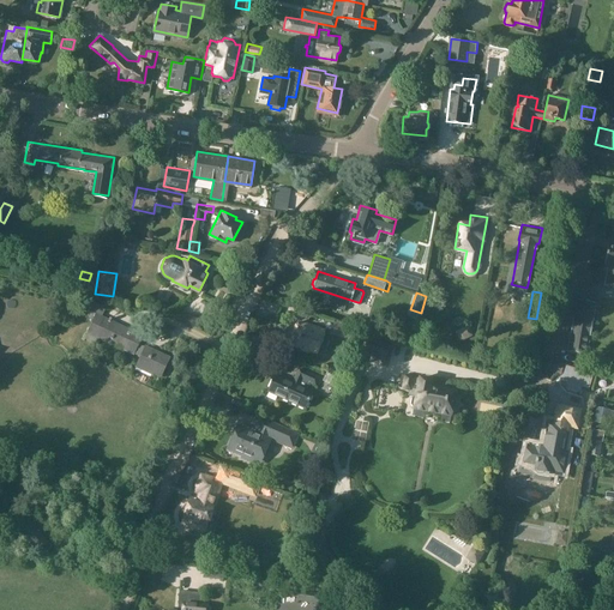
[(85,307),(89,309),(86,314),(92,316),(86,330),(110,340),(112,337),(126,343),(125,348),(133,352),(133,351),(139,355),(136,364),(152,373),(154,372),(161,375),(170,355),(145,344),(144,344),(138,342),(142,333),(102,315),(106,307),(109,309),(113,301),(104,296),(103,296),(101,302),(91,297),(85,307)]
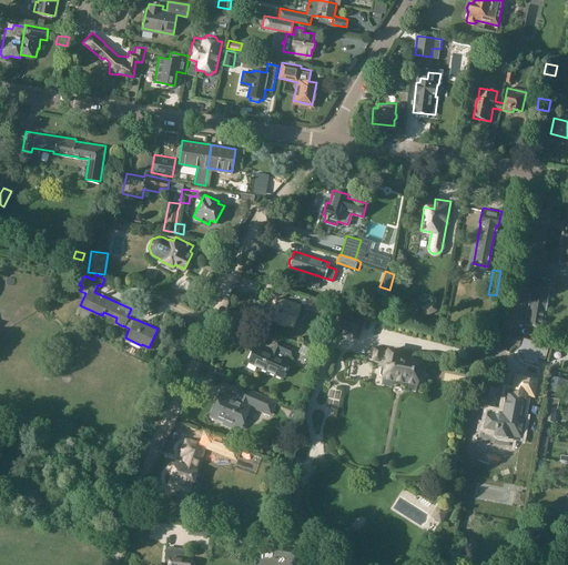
[(266,318),(284,324),(293,326),(300,309),(283,302),(285,299),(277,295),(277,296),(275,296),(266,318)]
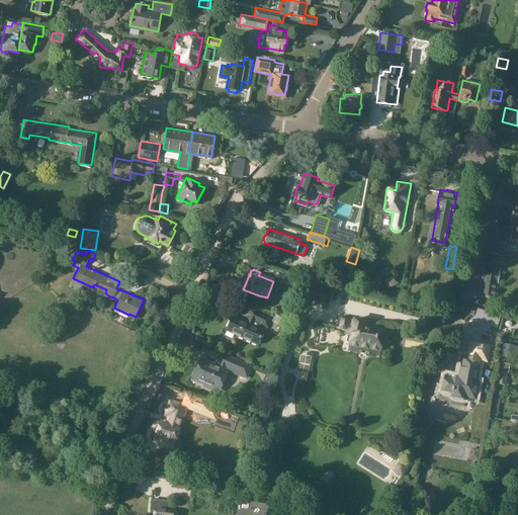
[(298,283),(301,276),(284,270),(281,277),(298,283)]
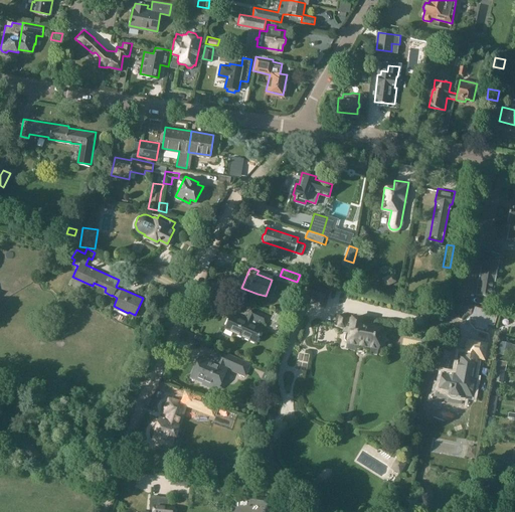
[(396,280),(392,272),(382,277),(385,285),(396,280)]
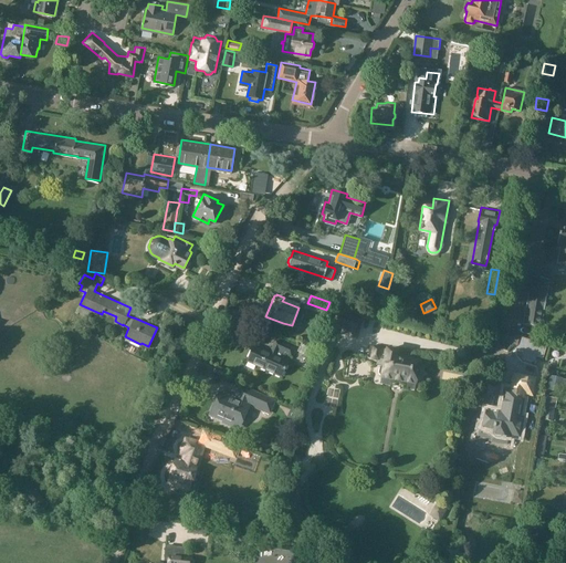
[(326,323),(332,324),(331,325),(356,332),(359,316),(335,309),(335,310),(329,309),(326,323)]
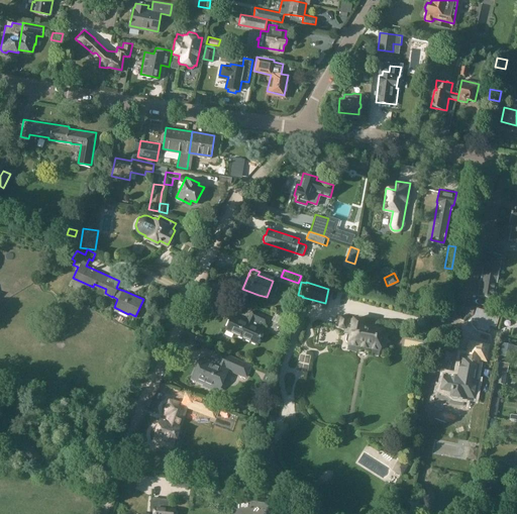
[(294,308),(286,305),(283,313),(291,315),(294,308)]
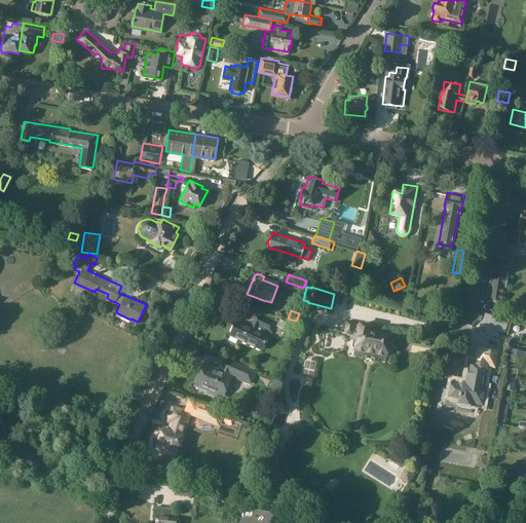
[(250,341),(262,346),(267,335),(261,332),(264,325),(270,328),(273,322),(257,313),(251,326),(249,325),(248,326),(235,321),(229,333),(249,342),(250,341)]
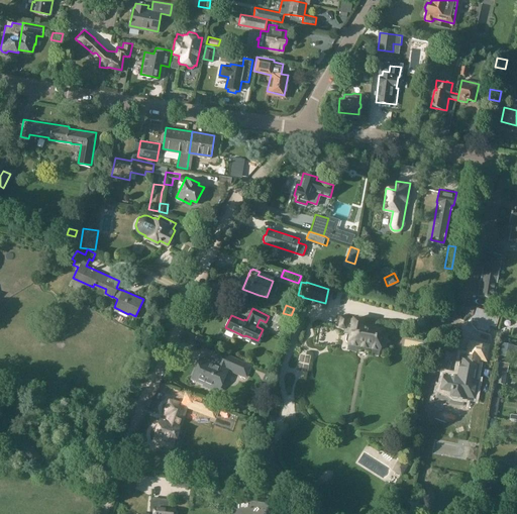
[(287,316),(281,313),(276,324),(282,327),(287,316)]
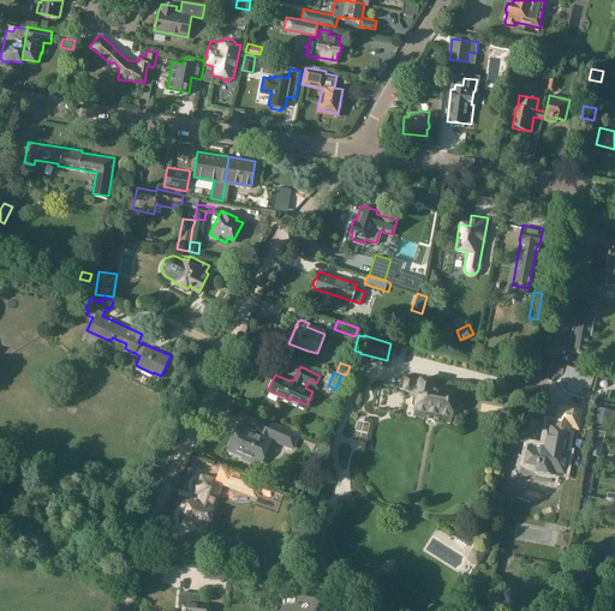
[(404,387),(410,387),(411,388),(411,382),(418,384),(416,394),(416,395),(412,397),(411,402),(413,407),(413,409),(425,412),(440,414),(451,417),(451,414),(452,411),(453,409),(454,406),(453,405),(454,400),(455,399),(457,395),(455,393),(455,389),(443,387),(443,385),(434,383),(434,379),(406,375),(401,373),(399,387),(404,387)]
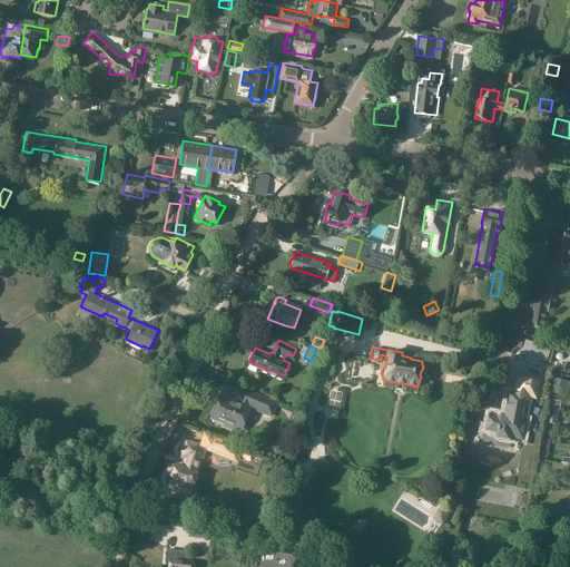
[(488,422),(487,430),(498,432),(497,433),(511,437),(512,433),(521,434),(524,419),(521,418),(527,392),(534,393),(537,379),(518,375),(514,397),(509,396),(504,414),(489,412),(488,422)]
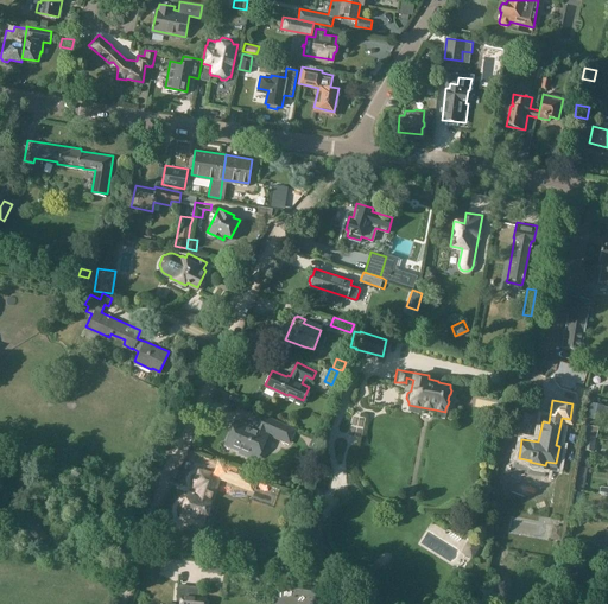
[(601,418),(603,404),(590,401),(589,408),(588,415),(601,418)]
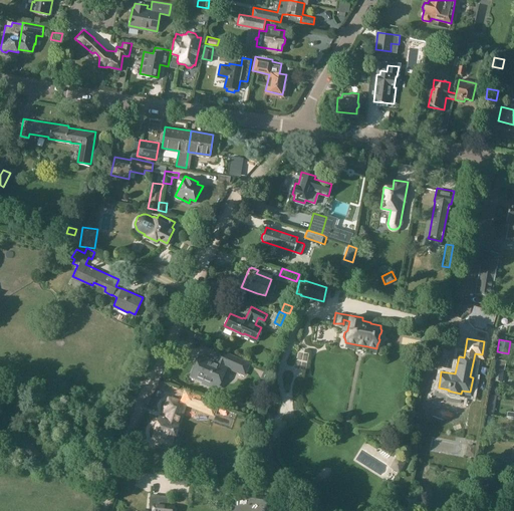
[(210,384),(218,388),(228,365),(245,373),(250,362),(218,347),(213,359),(199,353),(190,374),(202,380),(201,381),(210,386),(210,384)]
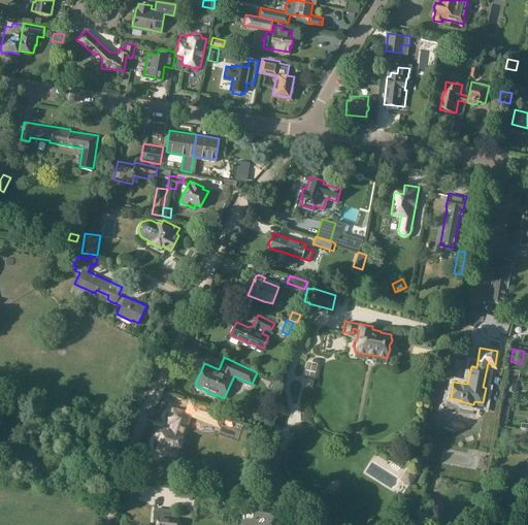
[(507,376),(515,378),(518,379),(520,369),(516,368),(509,367),(507,376)]
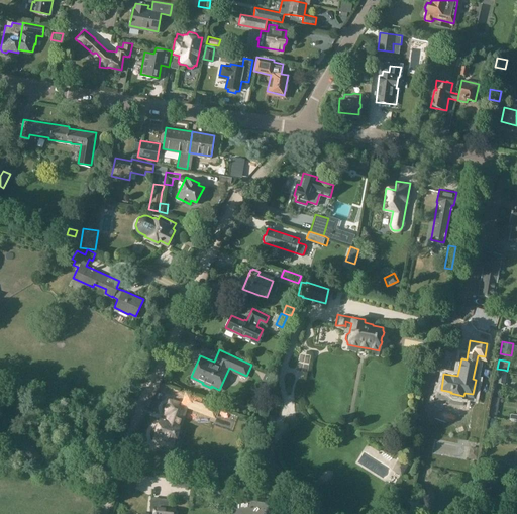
[(503,388),(496,387),(493,387),(492,395),(502,396),(503,388)]
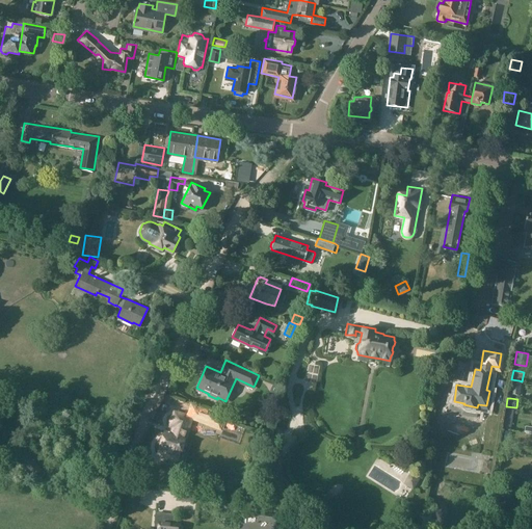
[(189,415),(212,423),(216,413),(193,404),(189,415)]
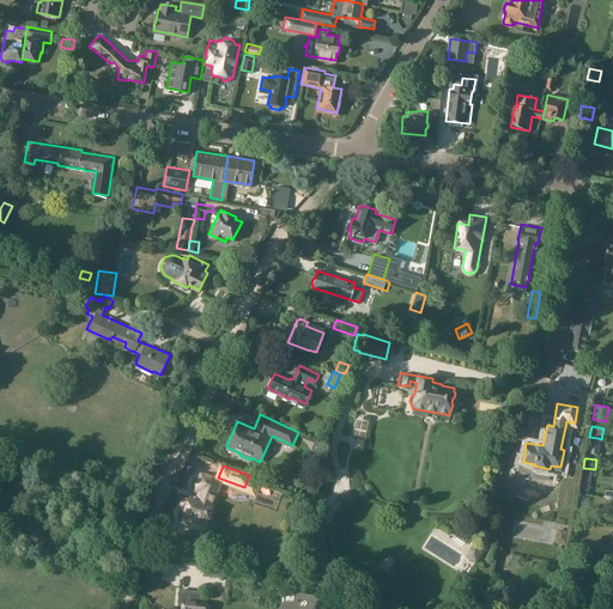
[(182,521),(194,524),(193,527),(194,530),(201,533),(204,530),(205,529),(213,531),(220,506),(213,504),(218,491),(213,489),(217,477),(201,473),(196,488),(201,491),(198,500),(189,498),(182,521)]
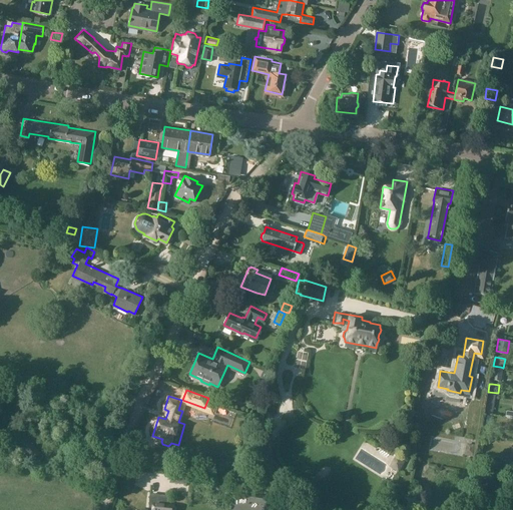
[(219,413),(223,414),(228,410),(230,407),(222,404),(219,413)]
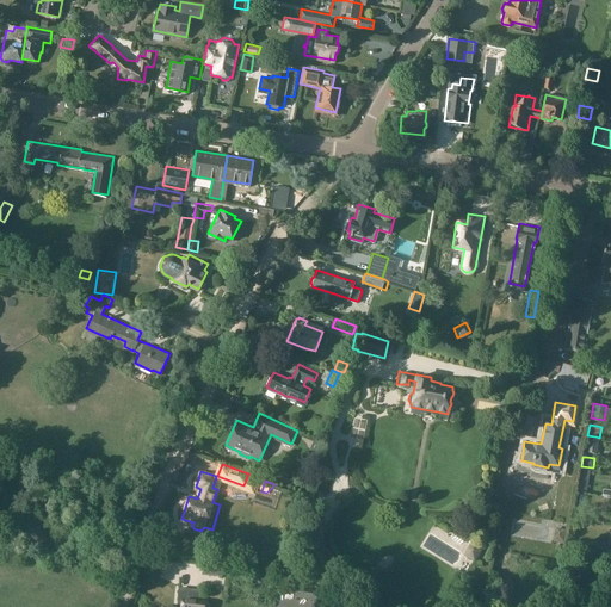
[(471,540),(463,552),(474,559),(482,547),(471,540)]
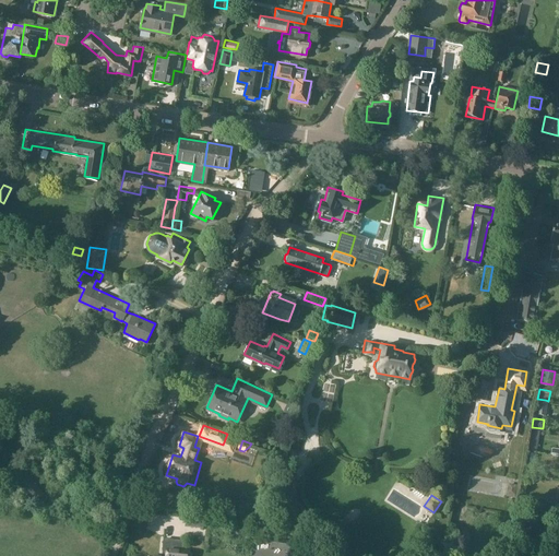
[(186,510),(186,513),(204,515),(204,511),(212,511),(212,506),(194,505),(193,510),(186,510)]
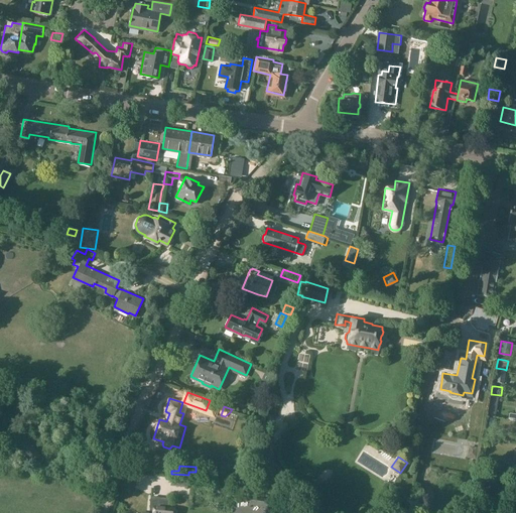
[(194,482),(194,475),(188,475),(171,474),(170,485),(187,486),(188,482),(194,482)]
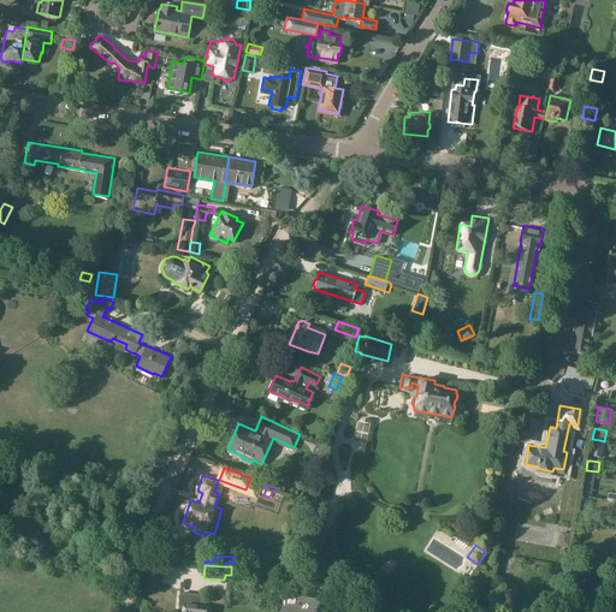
[(165,598),(176,599),(178,575),(159,574),(157,596),(153,596),(148,606),(153,611),(159,600),(165,601),(165,598)]
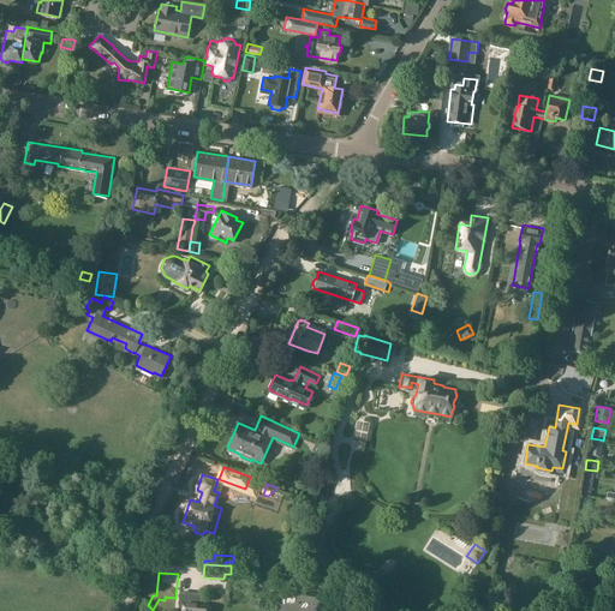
[(300,591),(299,599),(318,603),(320,592),(300,589),(300,591)]
